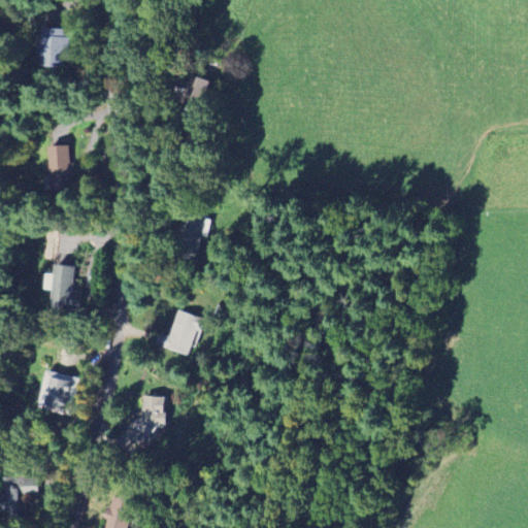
[(40,65),(64,68),(68,31),(44,28),(40,65)]
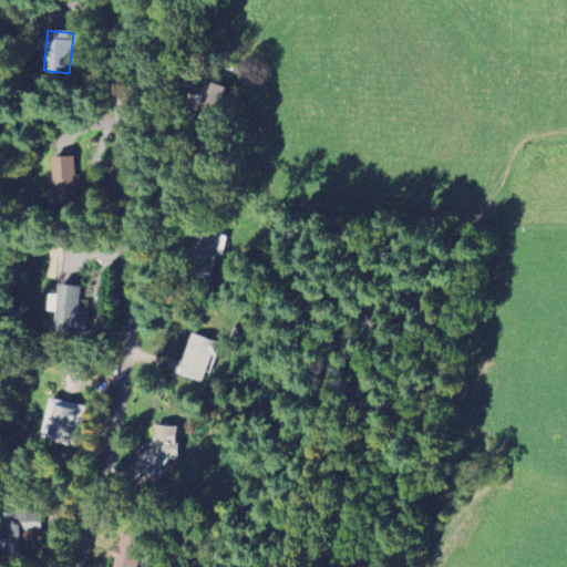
[(212,114),(224,90),(204,80),(200,88),(193,84),(184,101),(212,114)]
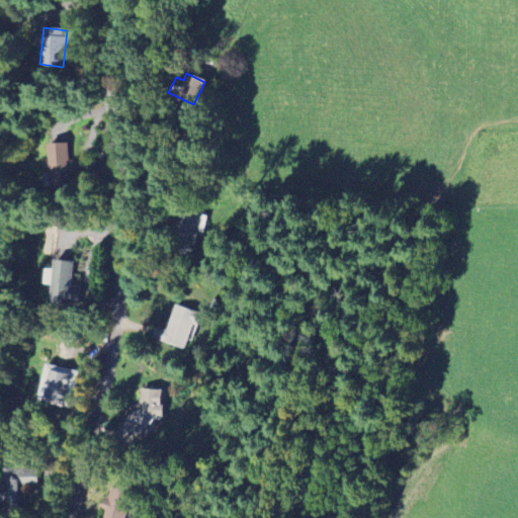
[(70,143),(50,144),(51,185),(55,185),(54,173),(71,173),(70,143)]
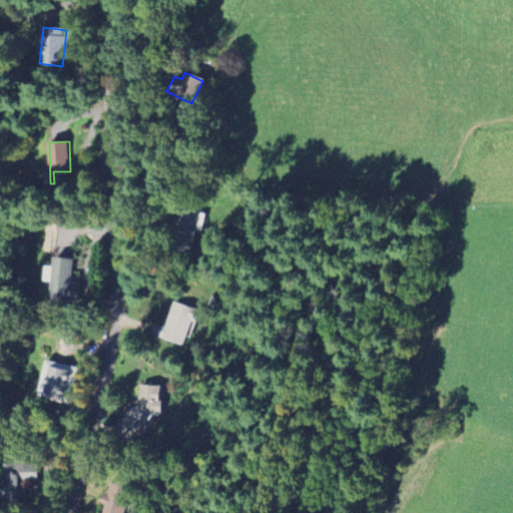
[(188,255),(198,211),(177,206),(174,219),(171,218),(164,250),(188,255)]
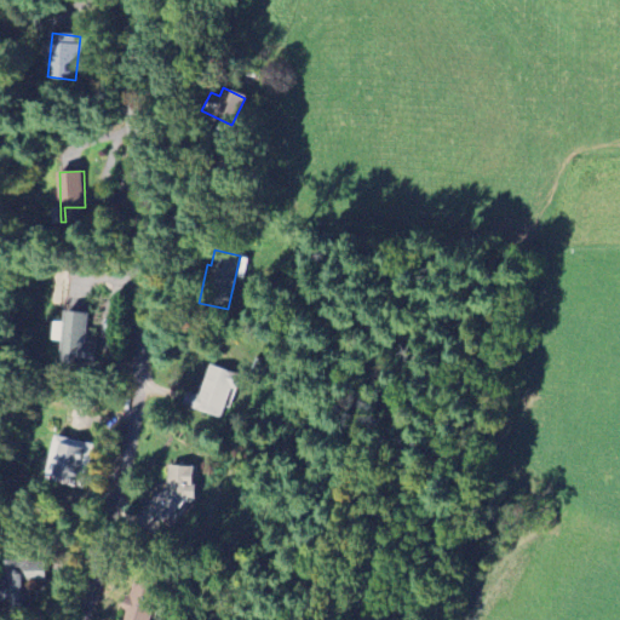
[(90,313),(65,311),(64,322),(57,322),(56,340),(63,342),(62,365),(95,366),(96,343),(87,342),(90,313)]
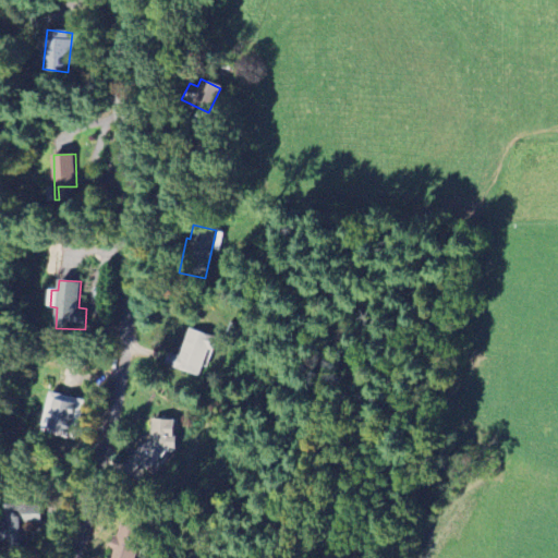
[(179,355),(168,352),(164,364),(201,376),(213,336),(187,328),(179,355)]
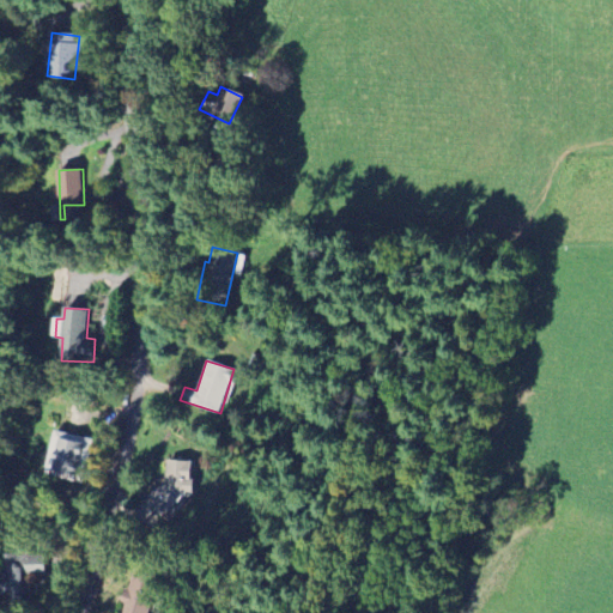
[(80,481),(91,438),(56,430),(46,473),(80,481)]
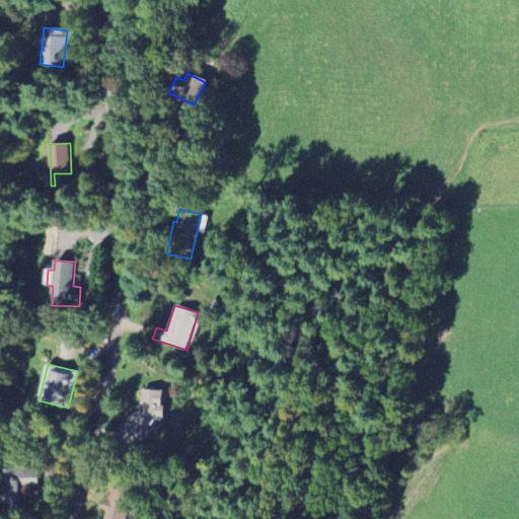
[(163,390),(141,389),(140,404),(123,424),(138,439),(158,417),(162,417),(163,390)]
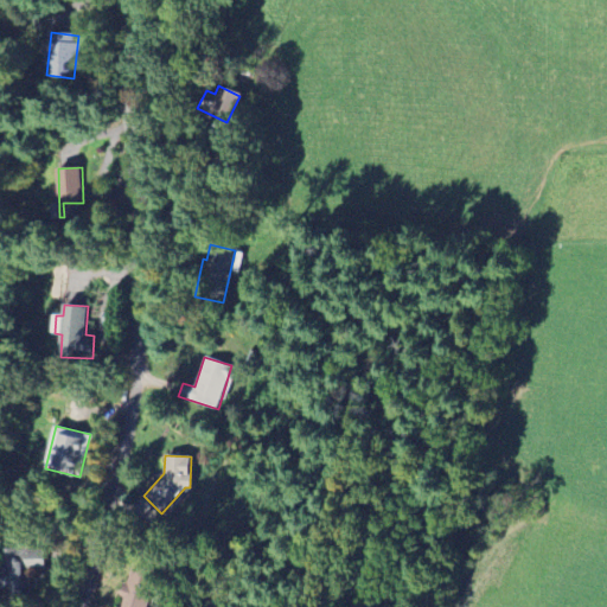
[(11,548),(11,575),(2,575),(2,587),(14,587),(14,594),(30,594),(30,568),(46,568),(46,548),(11,548)]
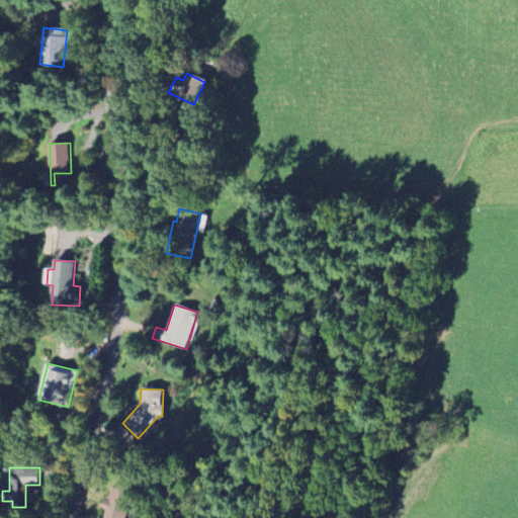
[(126,517),(136,490),(113,483),(102,517),(126,517)]
